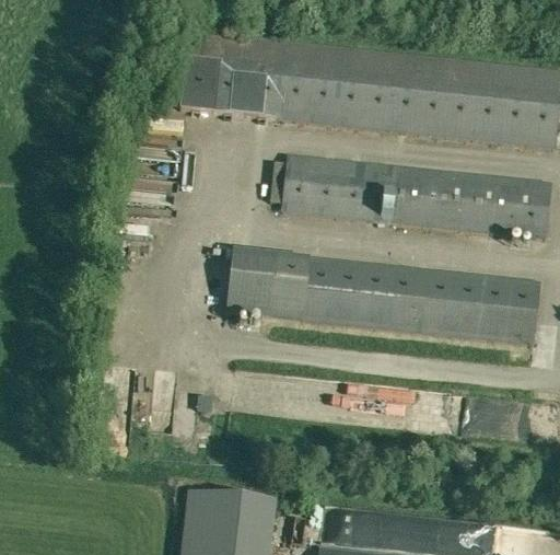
[(179,108),(556,147),(559,96),(559,69),(188,30),(179,108)]
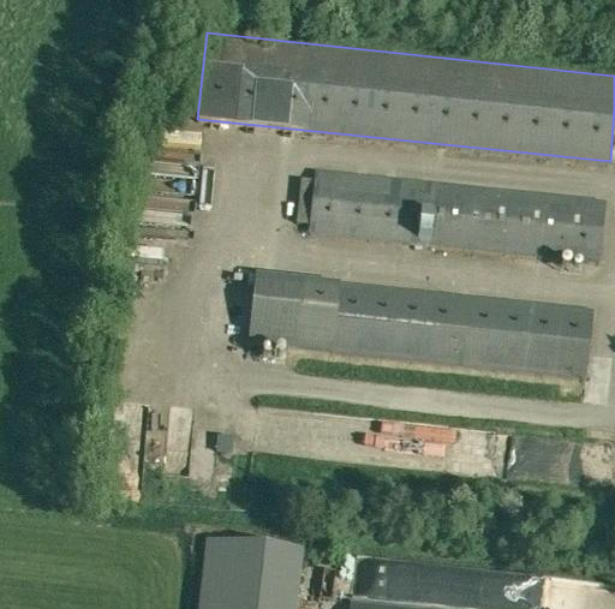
[(599,261),(607,198),(315,168),(314,177),(300,177),(296,220),(310,221),(309,232),(599,261)]
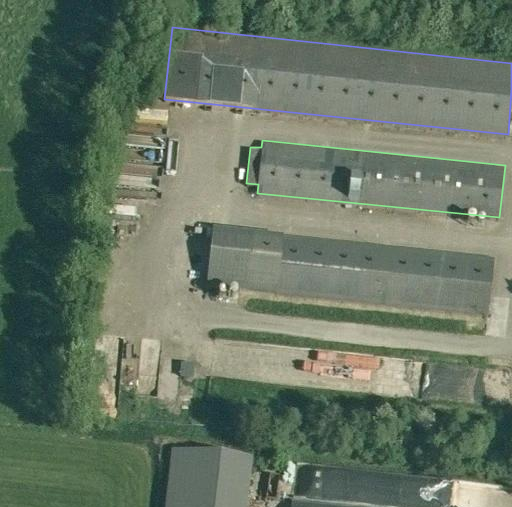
[(105,165),(152,166),(153,144),(120,143),(119,153),(106,153),(105,165)]
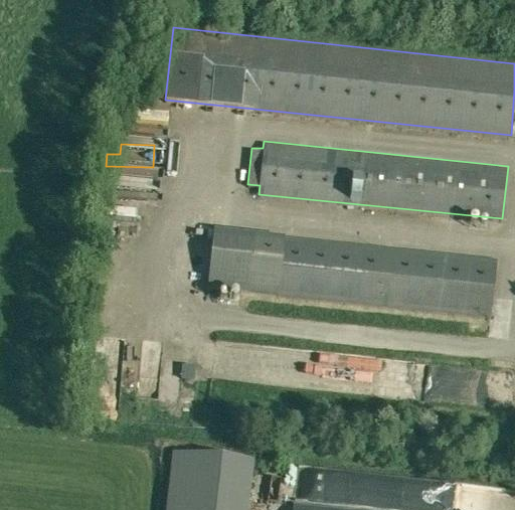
[(103,228),(135,231),(136,218),(104,216),(103,228)]
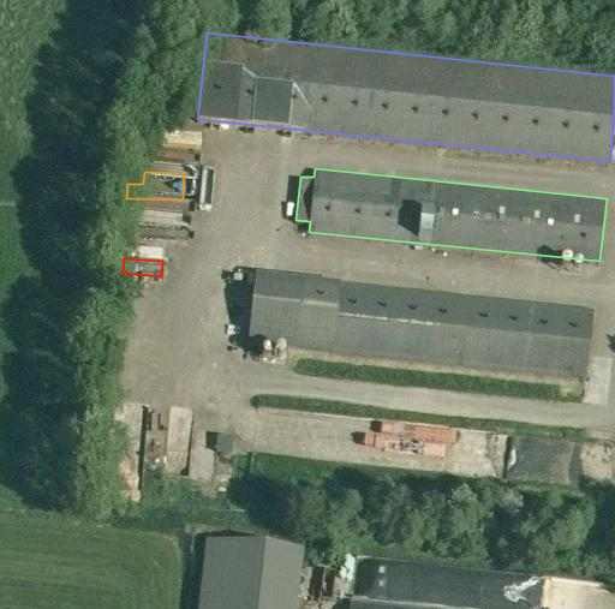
[(593,308),(256,272),(248,342),(586,378),(593,308)]
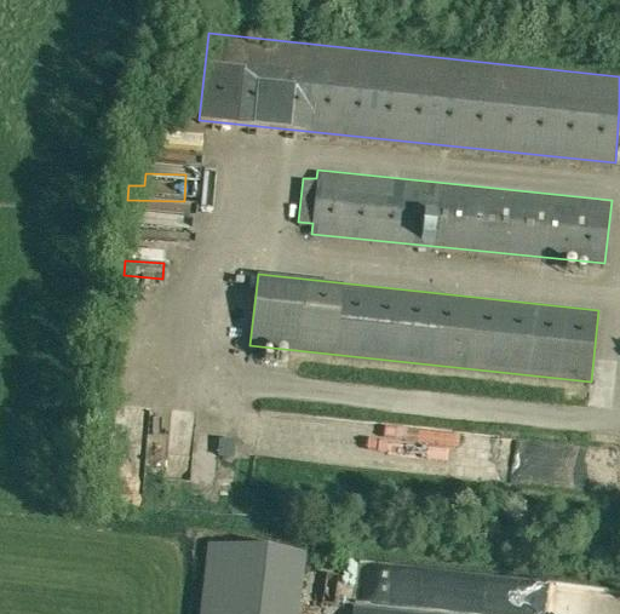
[(217,451),(233,451),(233,436),(217,435),(217,451)]
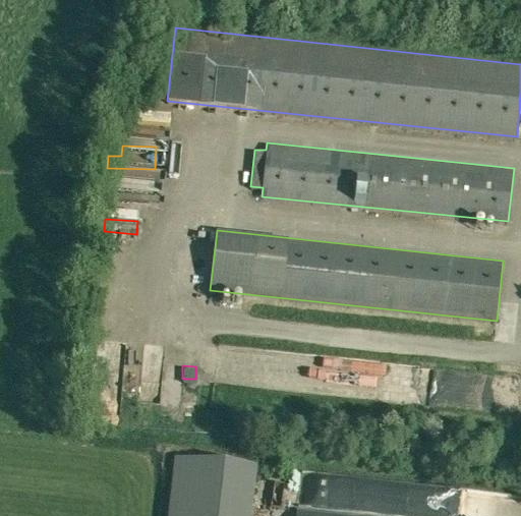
[(168,515),(242,515),(248,464),(175,456),(168,515)]
